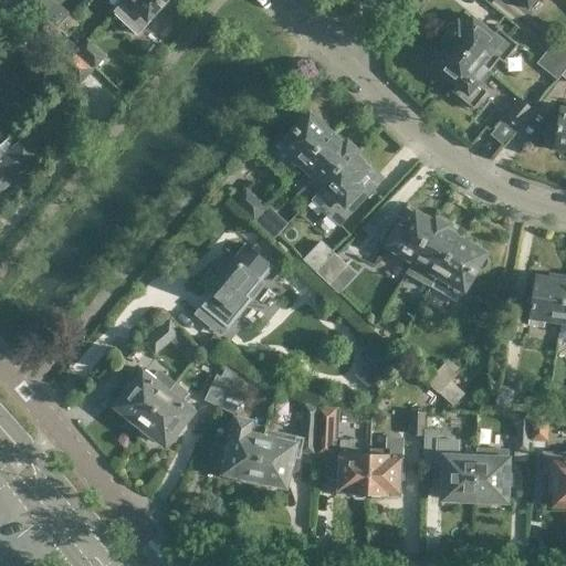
[(177,1),(177,0),(126,0),(122,0),(121,2),(122,4),(114,13),(124,22),(135,9),(147,20),(165,2),(165,3),(166,3),(167,4),(169,6),(170,6),(171,4),(174,4),(175,3),(176,1),(177,1)]
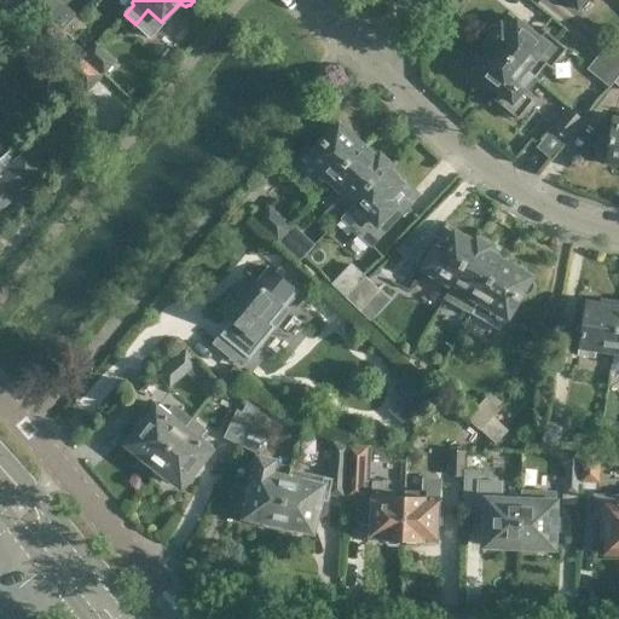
[(566,0),(580,11),(590,0),(566,0)]
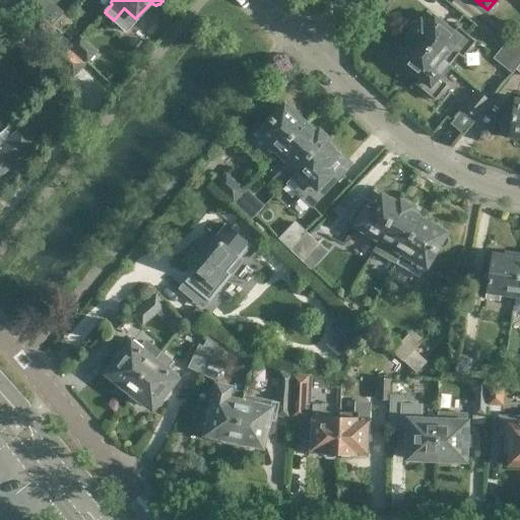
[(407,34),(409,36),(440,60),(449,49),(454,52),(462,41),(428,13),(420,22),(418,20),(407,34)]
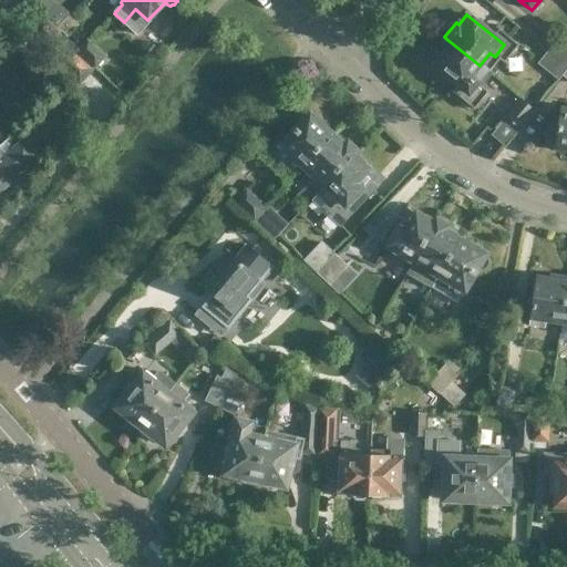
[(59,28),(69,38),(81,26),(71,16),(59,28)]
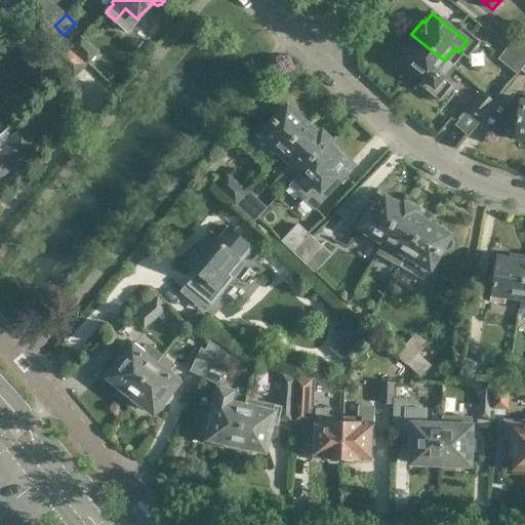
[(524,63),(524,42),(516,35),(506,47),(524,63)]
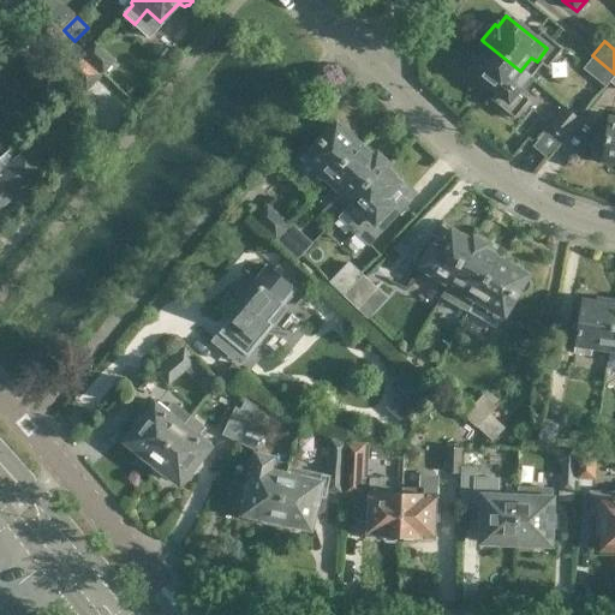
[(518,117),(533,99),(525,93),(533,81),(520,71),(484,42),(473,55),(481,61),(471,73),(499,95),(495,99),(518,117)]
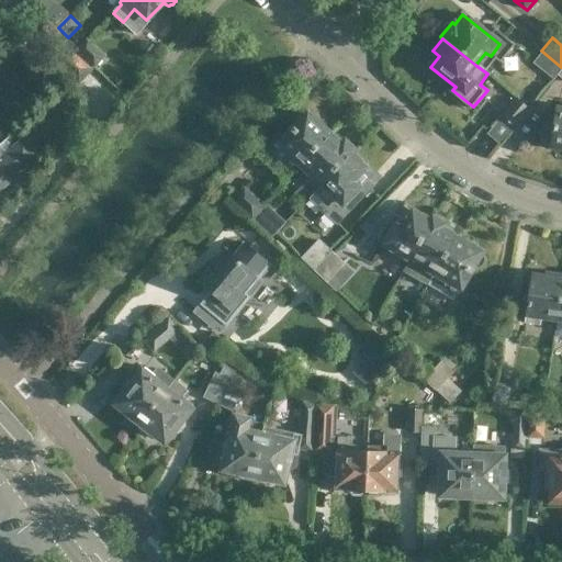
[(94,67),(104,57),(86,40),(77,49),(94,67)]
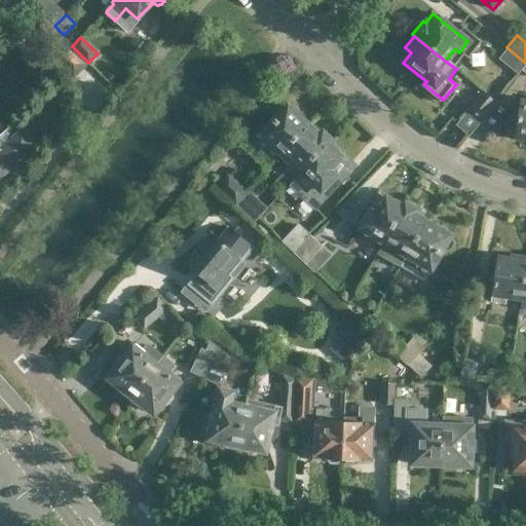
[(520,70),(525,63),(506,47),(496,59),(516,75),(520,70)]
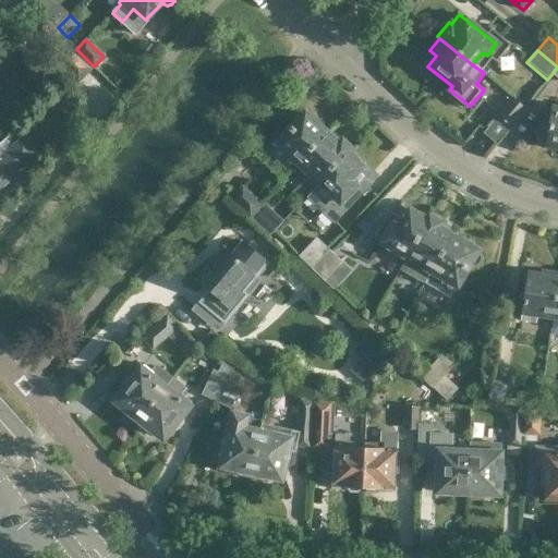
[(79,81),(91,69),(72,51),(60,63),(79,81)]
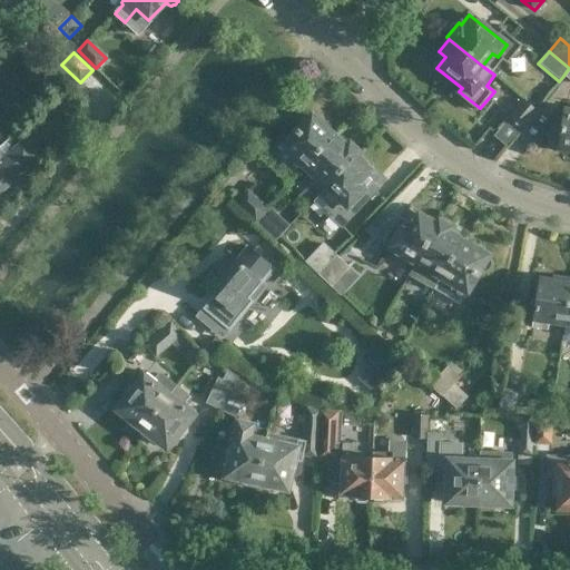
[(505,146),(520,128),(536,109),(524,99),(493,136),(505,146)]
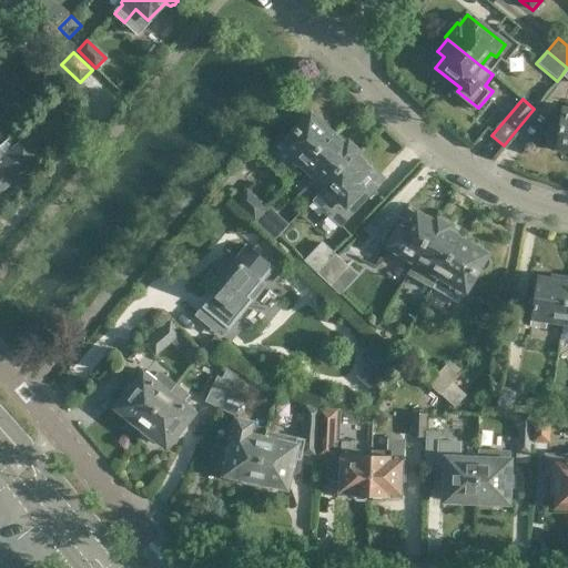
[(567,150),(567,110),(563,109),(559,128),(548,127),(546,143),(556,145),(555,149),(567,150)]
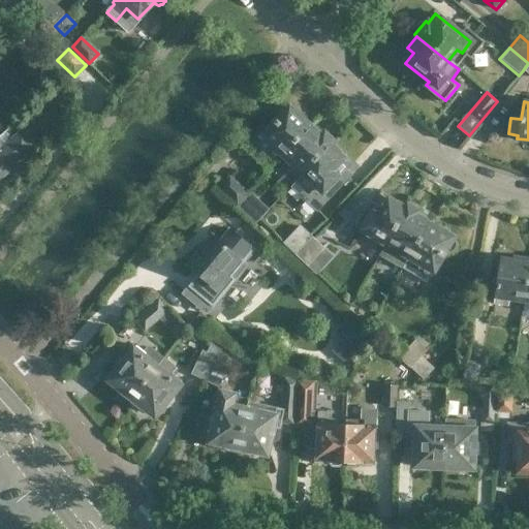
[(278,159),(309,125),(288,107),(287,109),(286,107),(284,106),(283,106),(282,106),(280,106),(279,107),(278,107),(276,110),(276,111),(275,112),(275,114),(275,115),(275,116),(275,117),(276,118),(277,120),(253,146),(274,164),(278,159)]
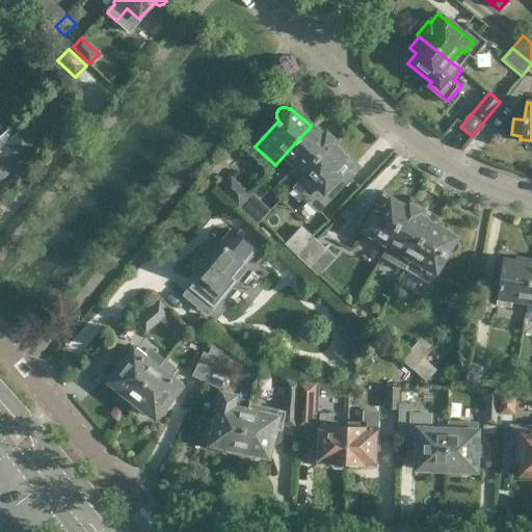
[(311,126),(280,160),(282,162),(286,158),(295,167),(292,170),(301,180),(306,176),(304,175),(331,144),(333,145),(337,141),(326,133),(323,137),(311,126)]
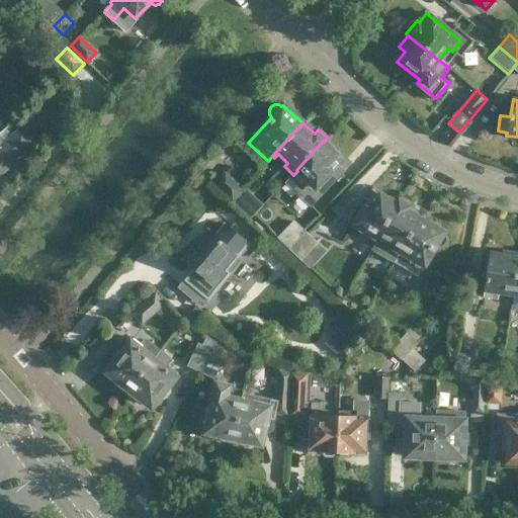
[(5,127),(0,132),(0,173),(24,152),(20,148),(29,140),(20,130),(13,136),(5,127)]
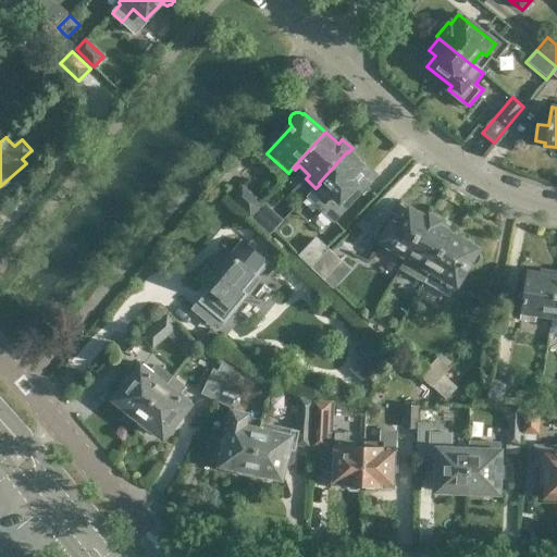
[(370,172),(348,152),(347,151),(319,183),(320,184),(331,194),(326,198),(336,208),(370,172)]
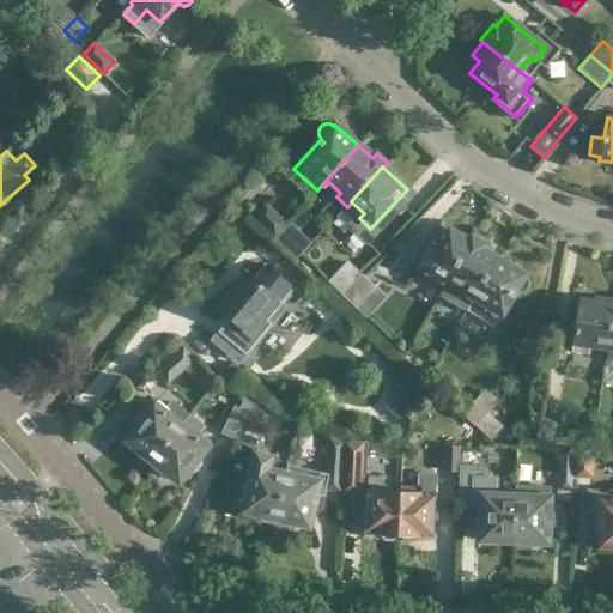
[(273,236),(285,223),(263,202),(252,216),(273,236)]
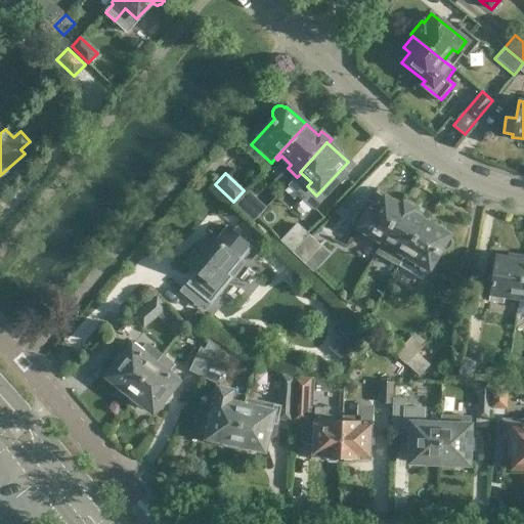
[(380,247),(405,204),(403,203),(401,206),(379,193),(356,233),(366,239),(369,234),(382,241),(379,246),(380,247)]
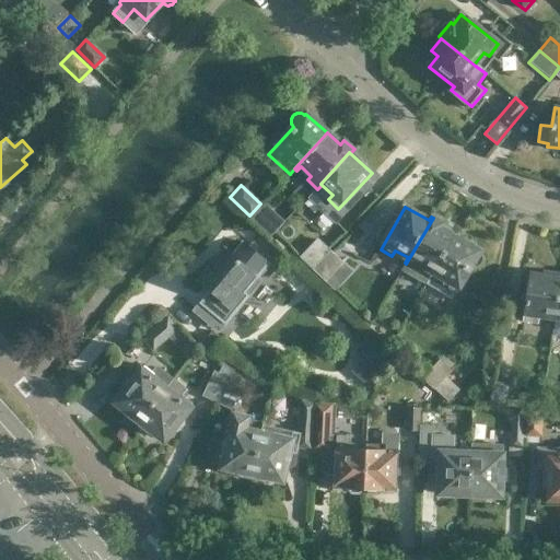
[(276,209),(264,221),(273,231),(286,219),(276,209)]
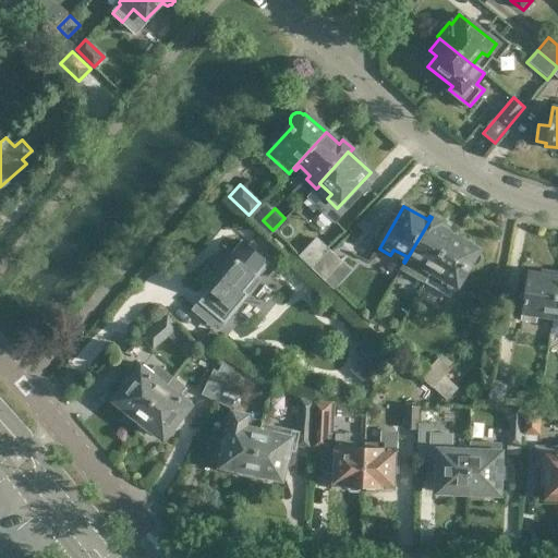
[(419,264),(432,271),(453,235),(437,226),(440,221),(432,217),(404,263),(415,269),(419,264)]
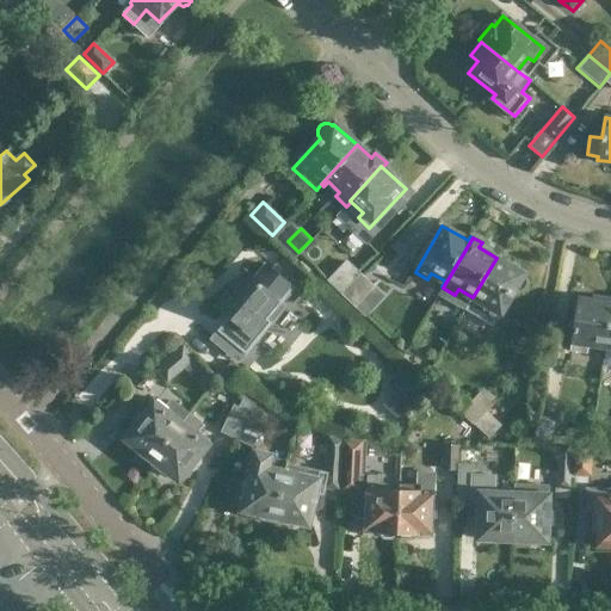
[(473,297),(466,312),(492,327),(513,290),(516,290),(517,291),(518,291),(520,290),(522,290),(523,289),(524,288),(525,287),(525,285),(526,284),(526,282),(526,281),(525,279),(525,278),(524,276),(522,275),(523,272),(497,258),(473,297)]
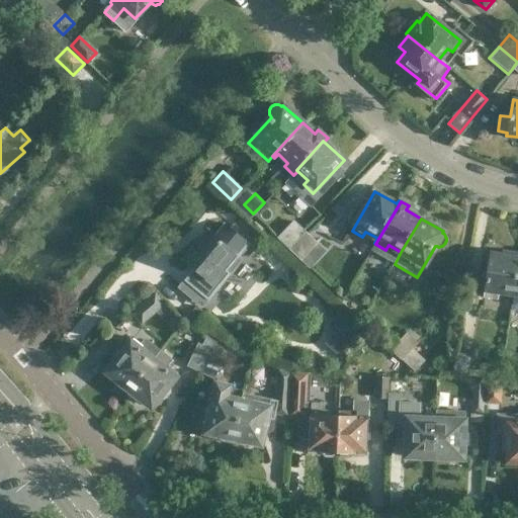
[(290,249),(307,233),(296,223),(280,240),(290,249)]
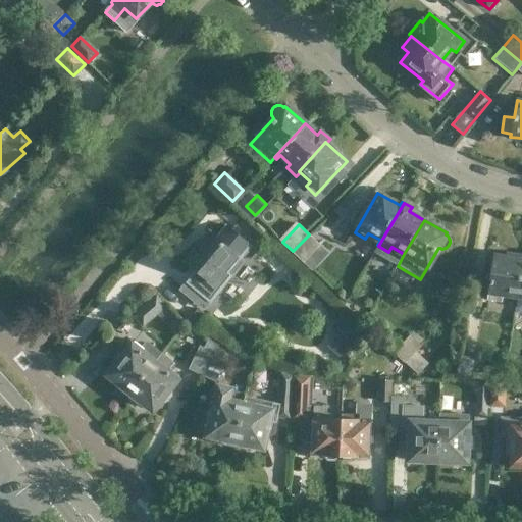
[(237,256),(245,246),(225,230),(218,239),(210,233),(187,263),(211,283),(212,282),(217,286),(228,272),(223,268),(235,255),(237,256)]
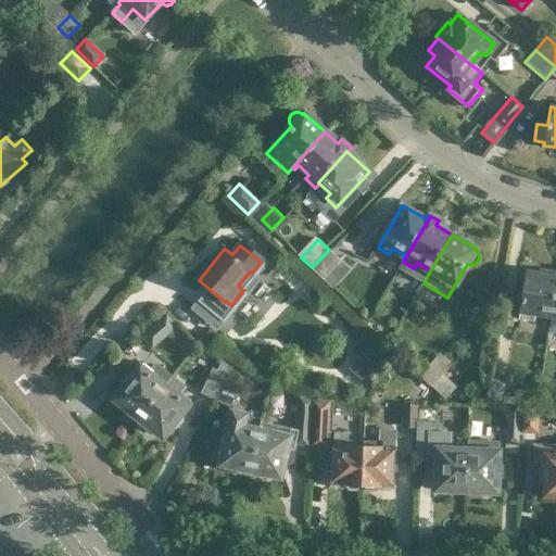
[(329,250),(312,267),(323,277),(341,260),(329,250)]
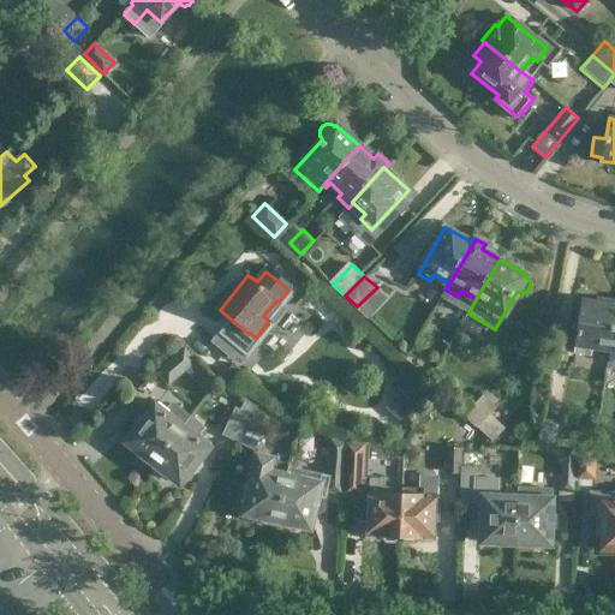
[(609,348),(614,306),(614,299),(598,298),(597,302),(583,299),(575,352),(590,353),(591,346),(609,348)]
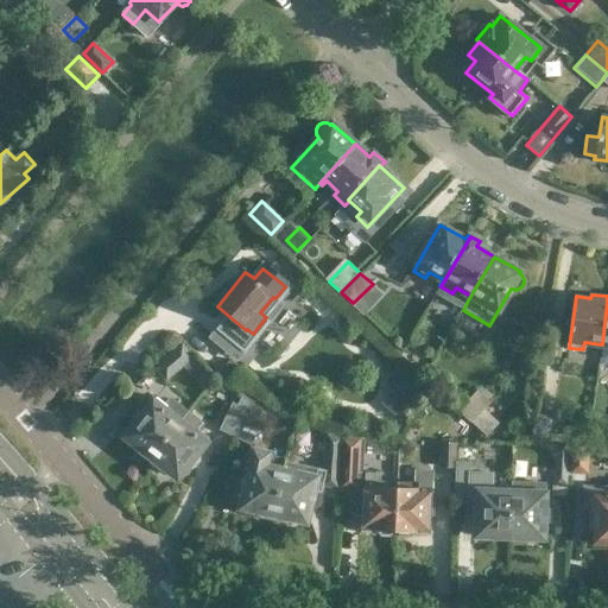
[(241,363),(216,336),(197,353),(223,380),(241,363)]
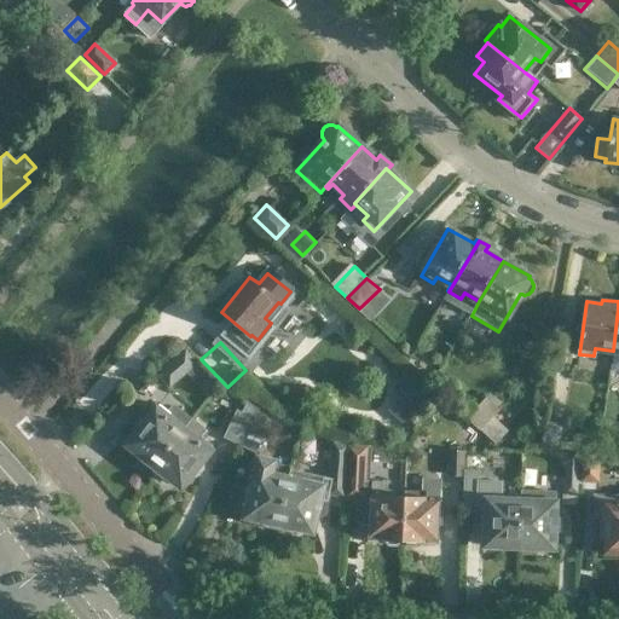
[(418,343),(409,360),(422,368),(432,352),(418,343)]
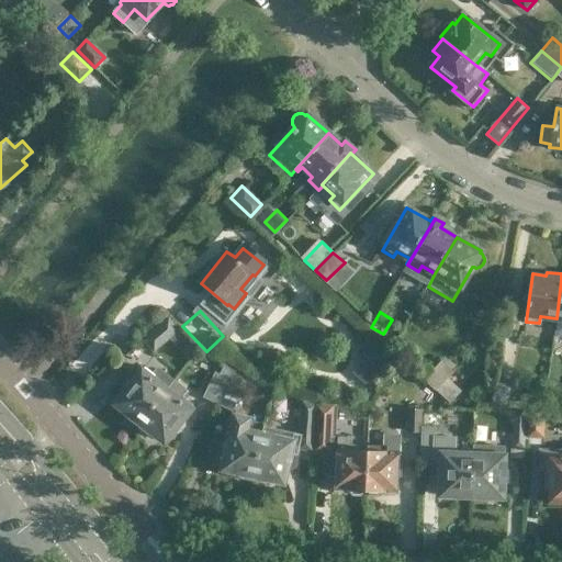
[(169,317),(144,339),(155,352),(180,330),(169,317)]
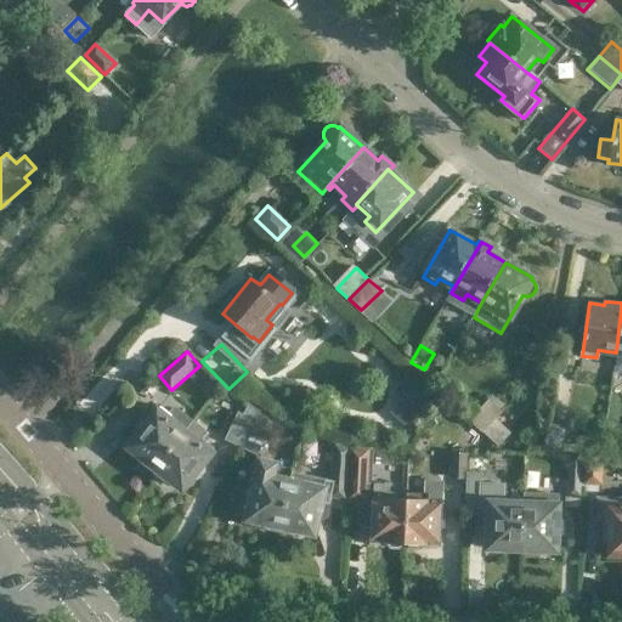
[(468,419),(497,447),(510,434),(495,420),(502,413),(487,399),(468,419)]
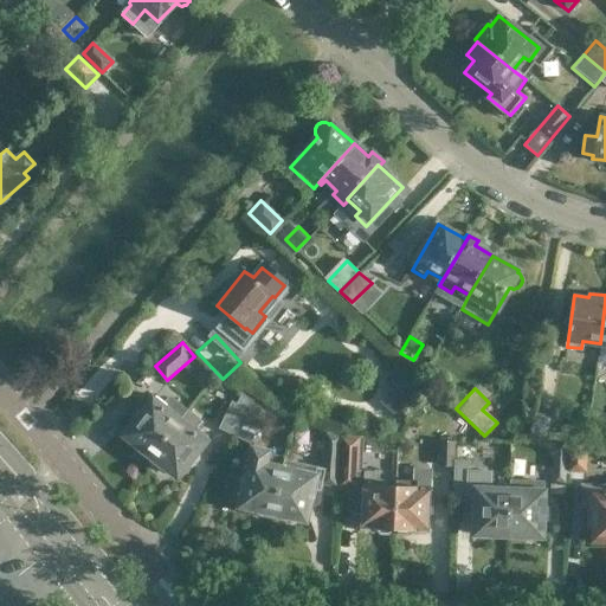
[(236,436),(255,394),(244,389),(238,403),(233,400),(220,429),(236,436)]
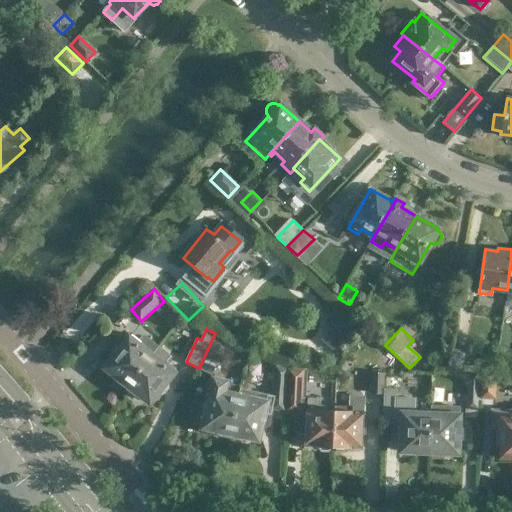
[(215,333),(199,368),(213,375),(225,351),(220,349),(225,338),(215,333)]
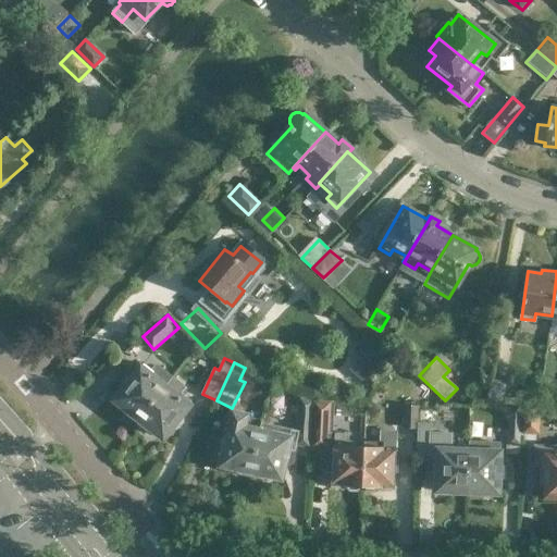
[(137,424),(164,387),(171,378),(156,367),(152,371),(144,364),(133,378),(130,375),(120,390),(122,391),(118,396),(118,397),(118,398),(116,399),(118,400),(118,403),(119,404),(125,409),(124,415),(137,424)]
